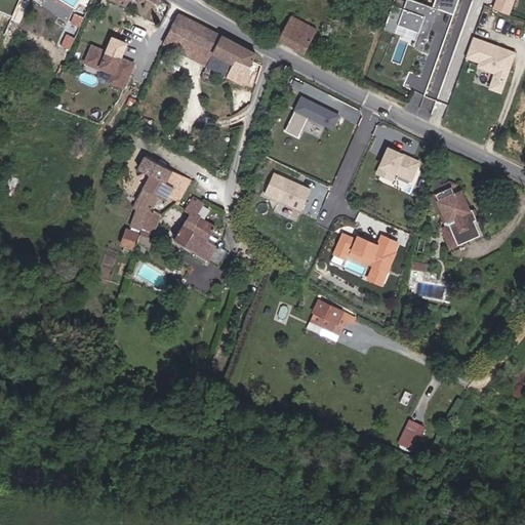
[(438,11),(407,0),(406,0),(403,10),(392,6),(384,31),(395,35),(396,32),(398,27),(418,34),(416,39),(422,42),(418,50),(422,51),(438,11)]
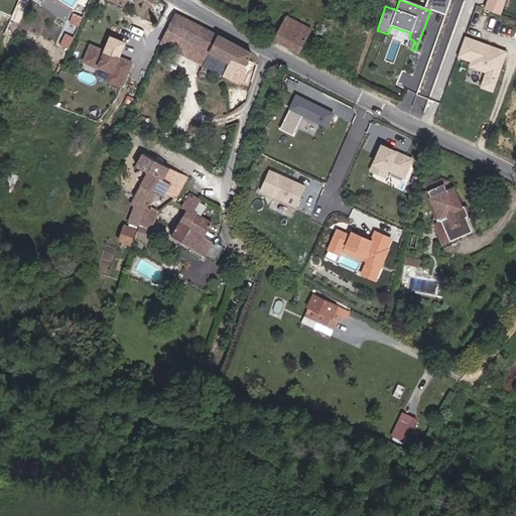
[(446,14),(452,0),(433,0),(430,8),(446,14)]
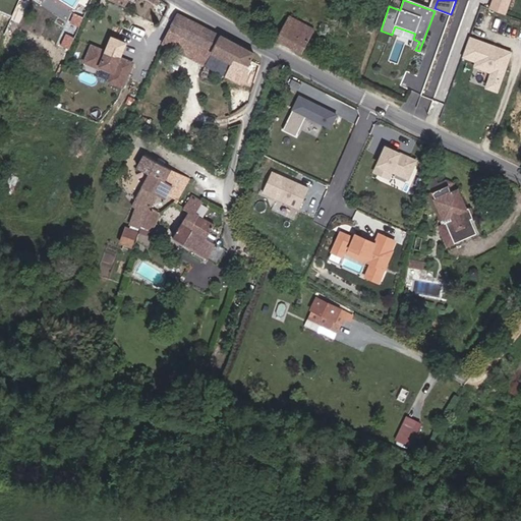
[(508,0),(491,0),(489,8),(504,13),(508,0)]
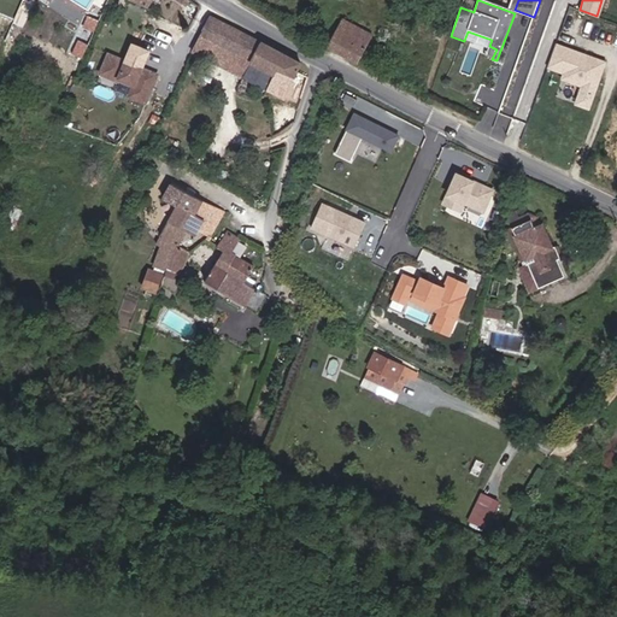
[(299,65),(205,16),(191,51),(234,74),(242,77),(250,63),(270,72),(264,87),(259,97),(283,109),(287,101),(283,100),(299,65)]
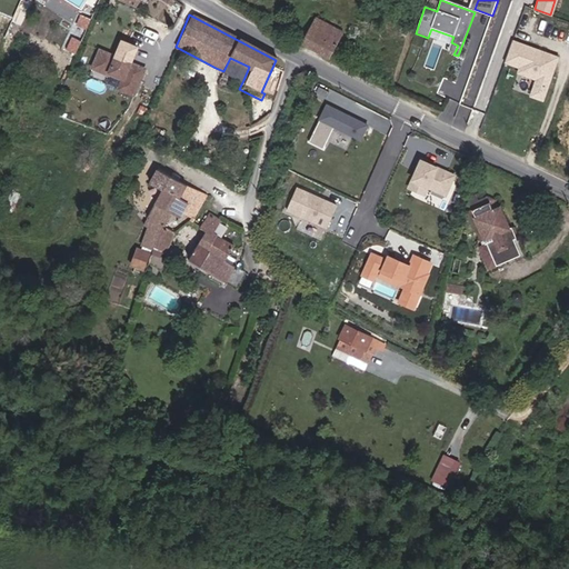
[(342,35),(316,19),(300,45),(328,60),(342,35)]
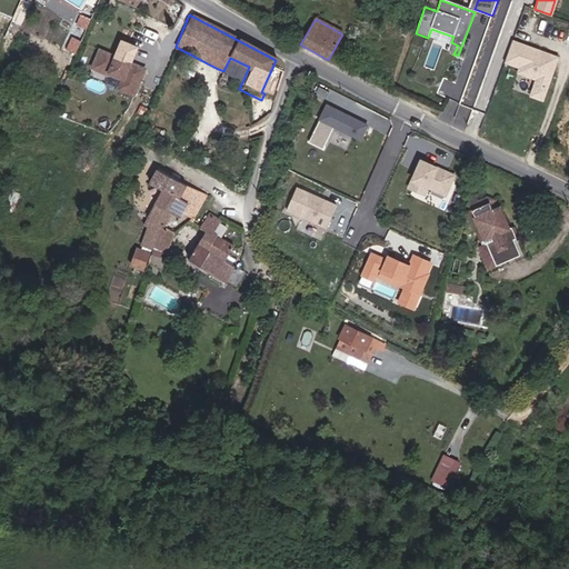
[(453,37),(431,29),(429,35),(451,42),(453,37)]
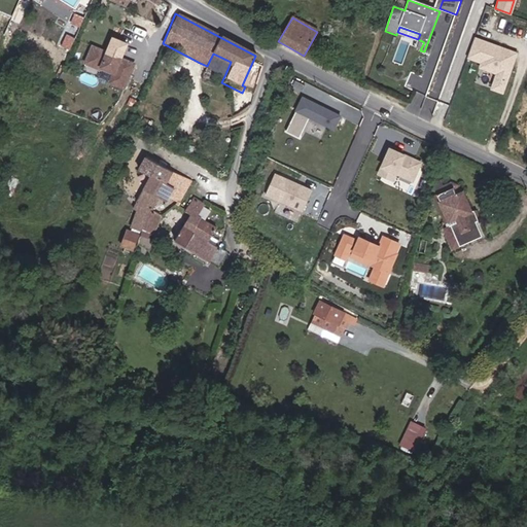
[(420,50),(424,42),(418,39),(414,48),(420,50)]
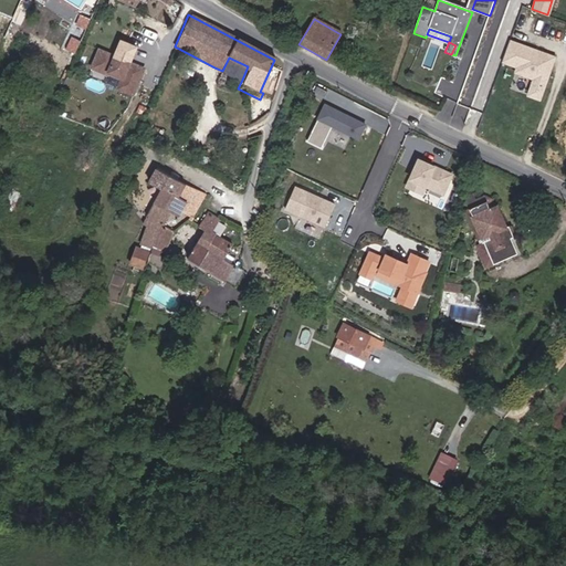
[(548,58),(509,42),(501,64),(516,70),(514,74),(532,82),(526,97),(538,102),(552,66),(546,64),(548,58)]
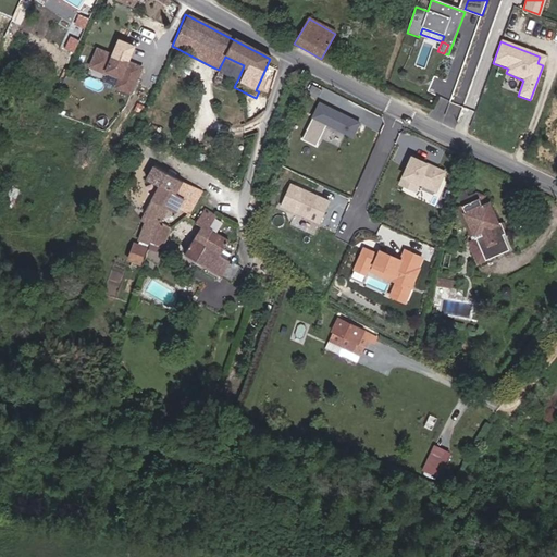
[(135,95),(147,66),(99,45),(90,65),(120,78),(116,86),(135,95)]
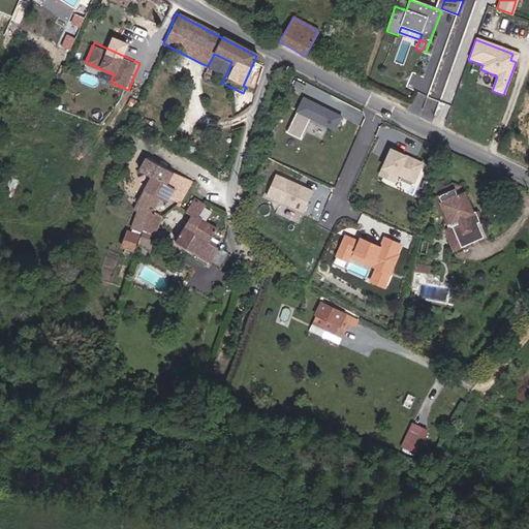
[(214,54),(208,66),(226,74),(231,62),(214,54)]
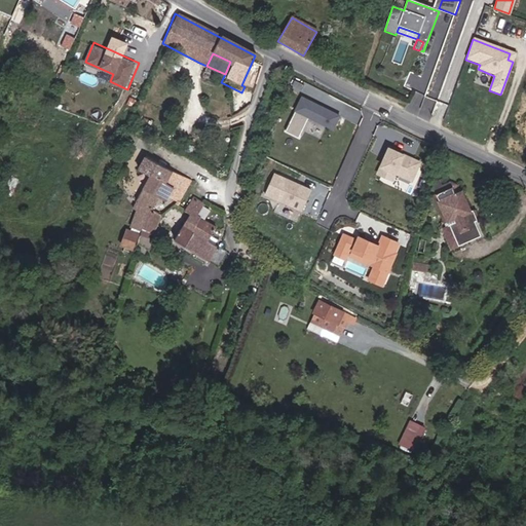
[(430,76),(408,72),(406,87),(425,90),(422,108),(433,110),(434,100),(448,102),(450,84),(444,84),(446,75),(430,73),(430,76)]
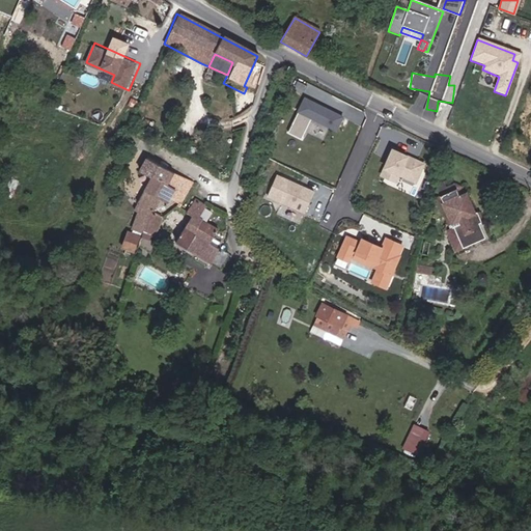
[(339,116),(302,98),(285,131),(299,138),(309,117),(333,130),(339,116)]
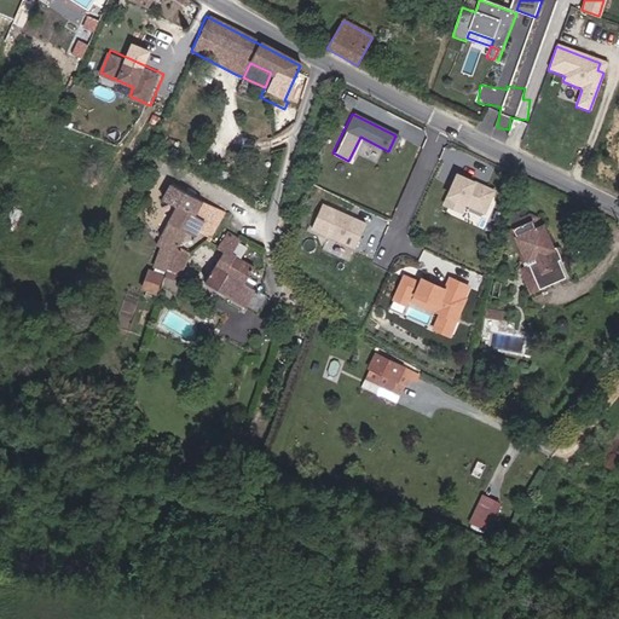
[(393,132),(420,142),(424,129),(398,120),(393,132)]
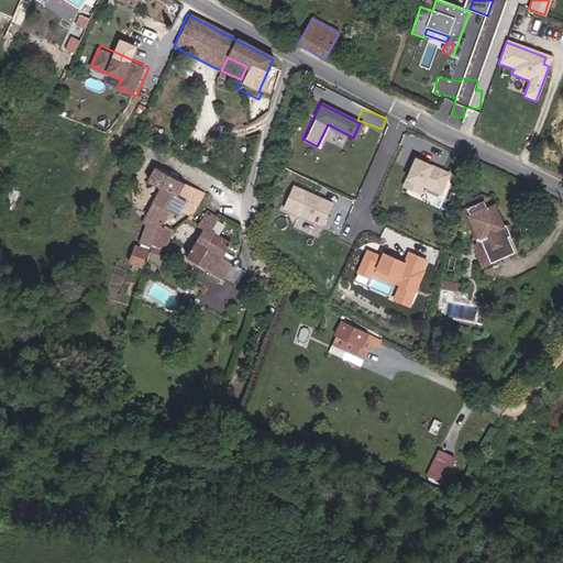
[(438,191),(446,173),(414,157),(401,184),(417,190),(420,184),(438,191)]
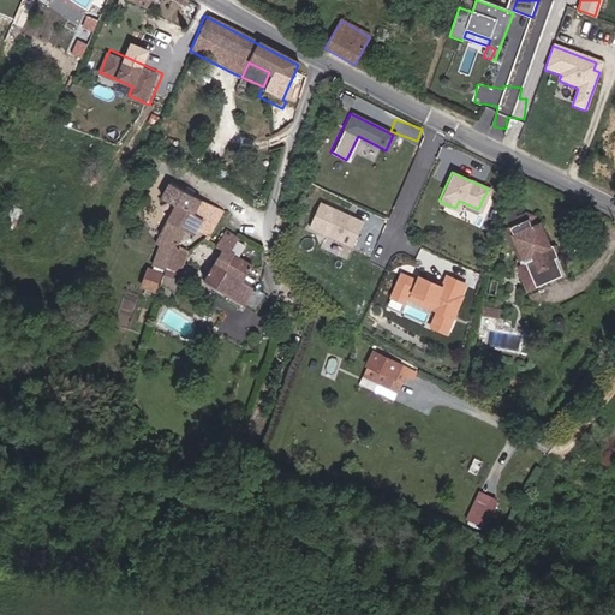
[(165,238),(175,243),(181,232),(189,237),(192,228),(206,236),(219,210),(167,181),(159,198),(172,206),(156,233),(165,238)]
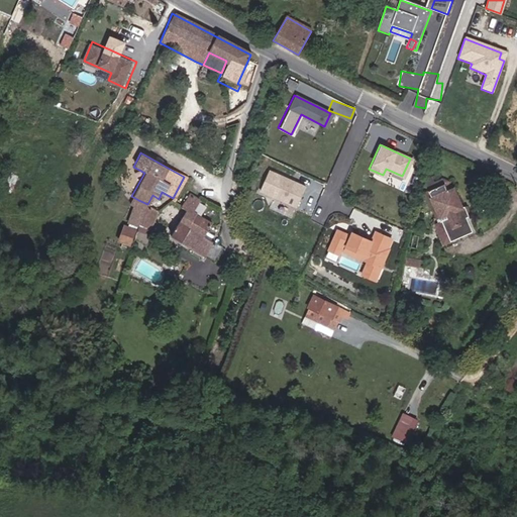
[(302,187),(266,171),(256,191),(294,207),(302,187)]
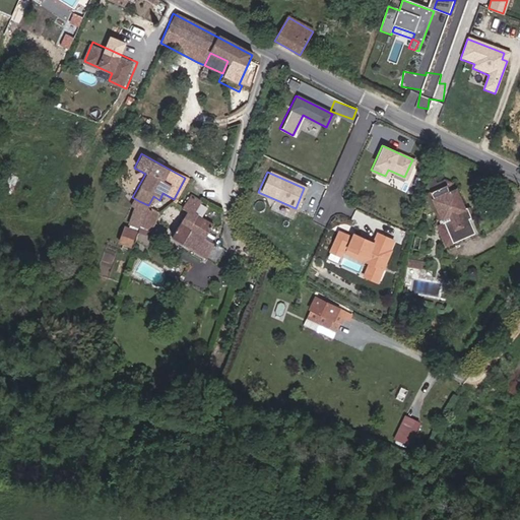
[(107,173),(104,179),(110,183),(114,177),(107,173)]
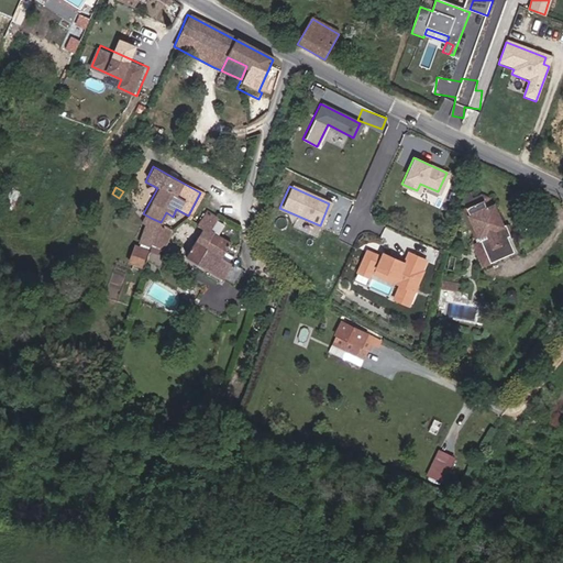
[(467,238),(478,262),(511,247),(505,233),(510,231),(505,219),(498,222),(489,201),(482,203),(479,198),(462,205),(475,234),(467,238)]
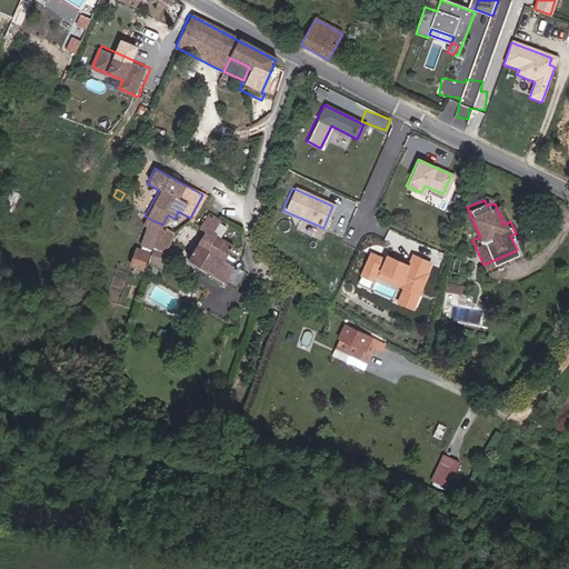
[(196,228),(202,232),(209,236),(217,223),(203,216),(196,228)]
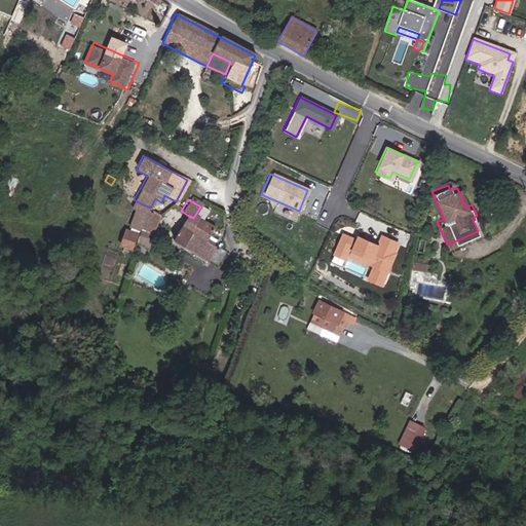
[(148,212),(150,208),(141,203),(139,208),(130,226),(138,229),(140,230),(148,212)]
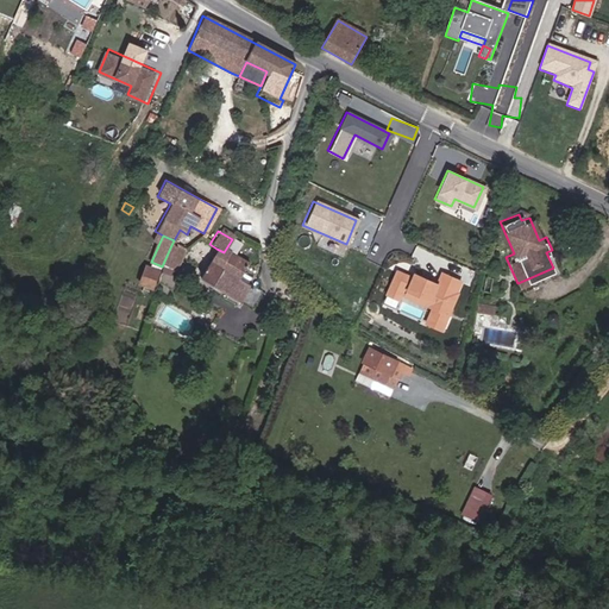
[(171,245),(162,267),(175,272),(184,251),(171,245)]
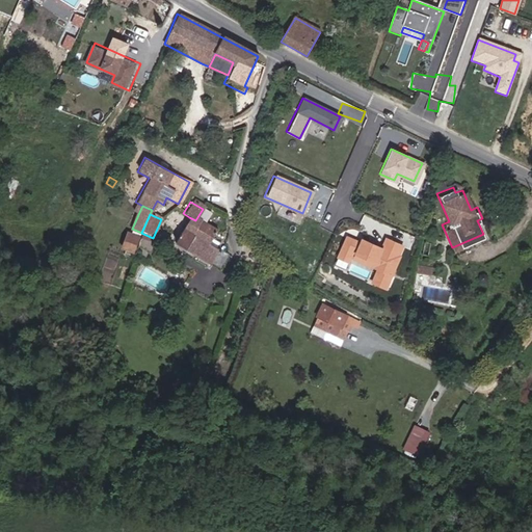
[(193,230),(198,221),(195,220),(189,217),(186,225),(187,225),(193,230)]
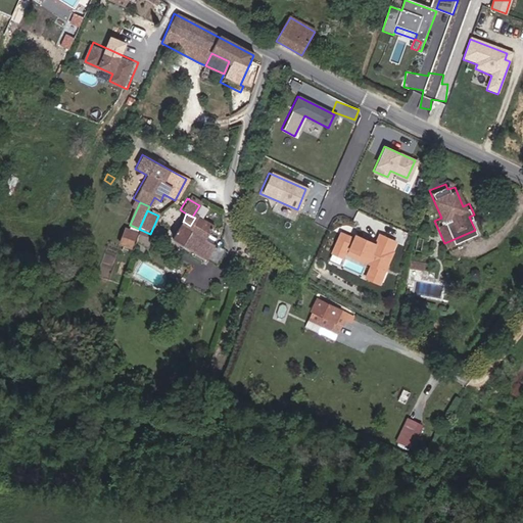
[(195,218),(190,226),(186,232),(207,244),(209,239),(204,237),(210,226),(195,218)]
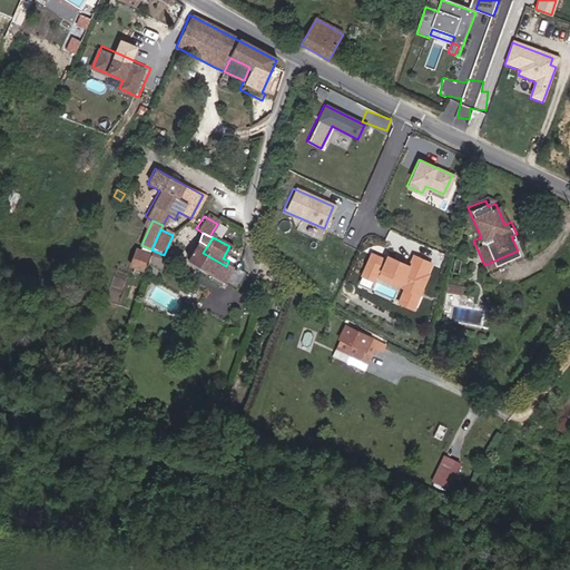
[(207,246),(200,242),(199,242),(195,248),(203,253),(207,246)]
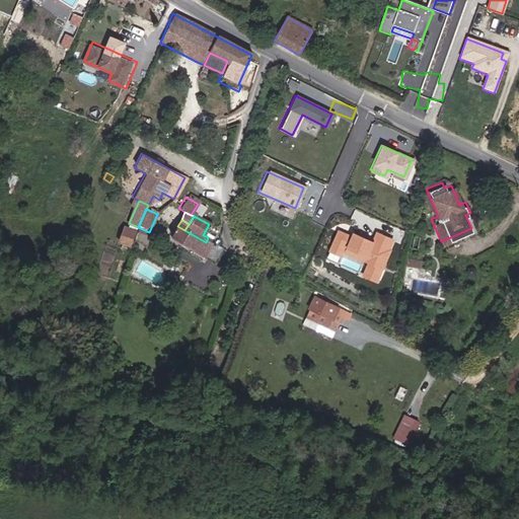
[(203,258),(211,245),(206,242),(184,230),(177,226),(169,239),(203,258)]
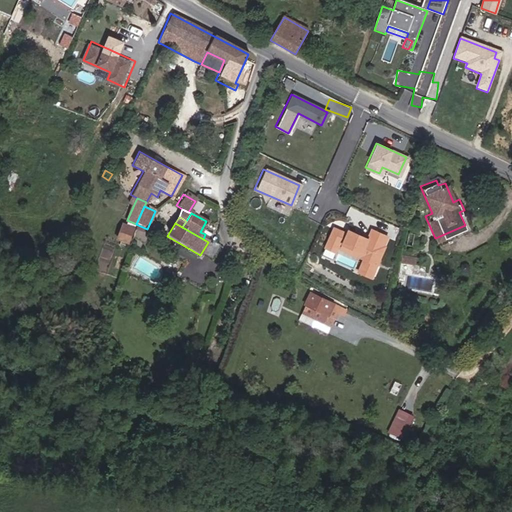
[(341,244),(345,234),(332,229),(324,248),(334,252),(338,243),(341,244)]
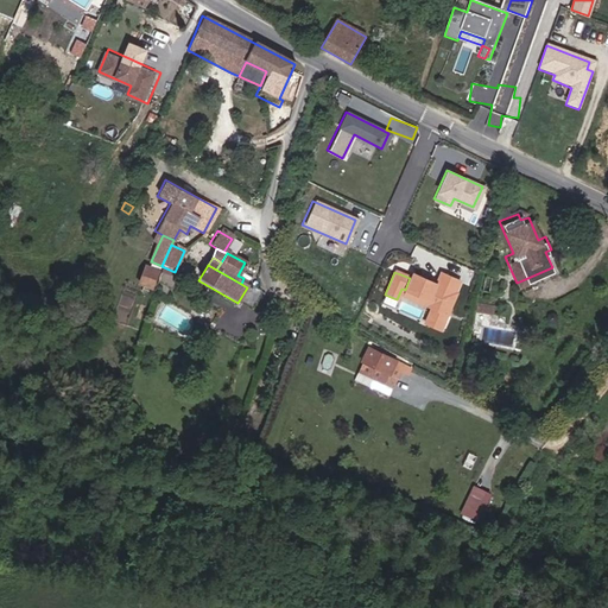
[(439,329),(455,291),(453,291),(457,279),(438,272),(435,283),(411,274),(410,278),(405,290),(429,301),(431,305),(430,306),(424,322),(439,329)]
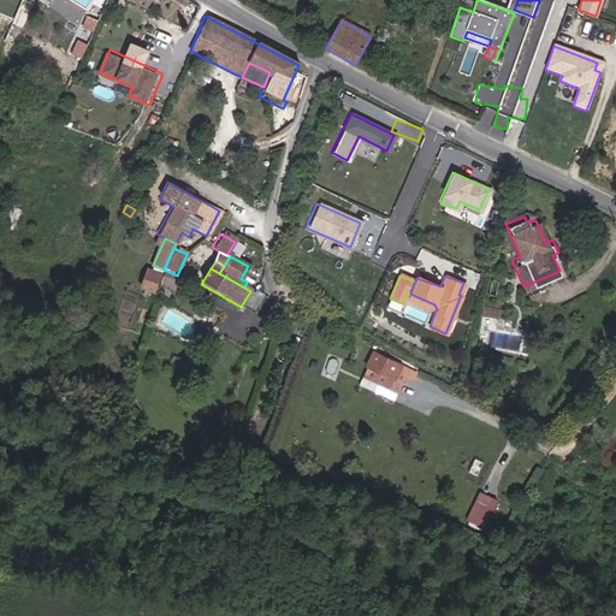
[(250,291),(241,307),(253,313),(261,297),(250,291)]
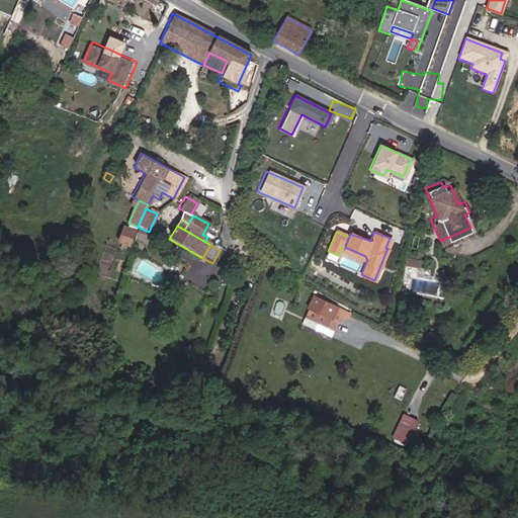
[(365,256),(345,247),(343,252),(366,261),(367,260),(365,256)]
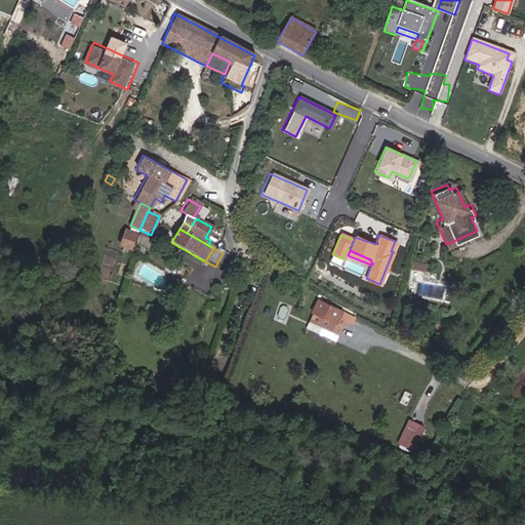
[(311,316),(330,326),(333,327),(334,327),(340,315),(317,304),(311,316)]
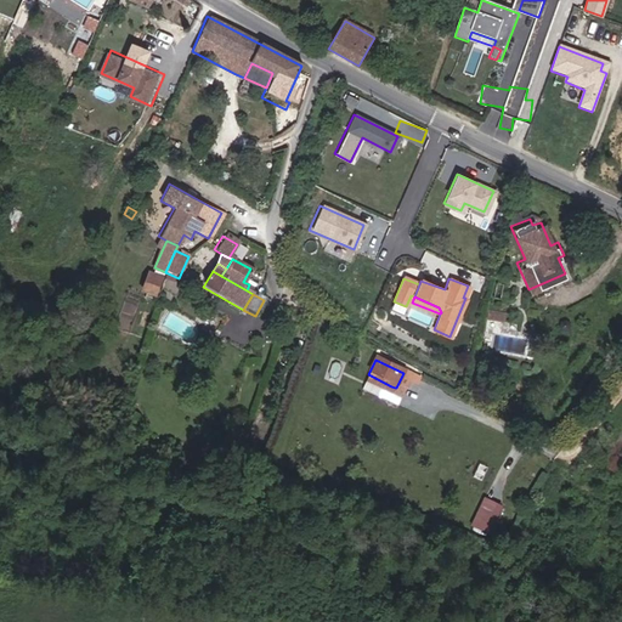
[(492,533),(507,503),(486,493),(473,524),(492,533)]
